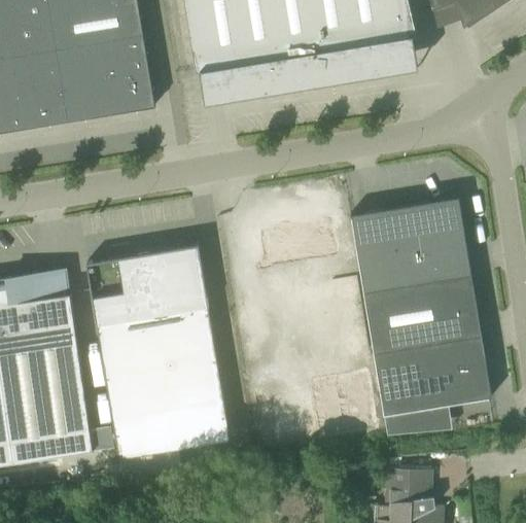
[(0,0),(0,134),(155,108),(137,0),(0,0)]
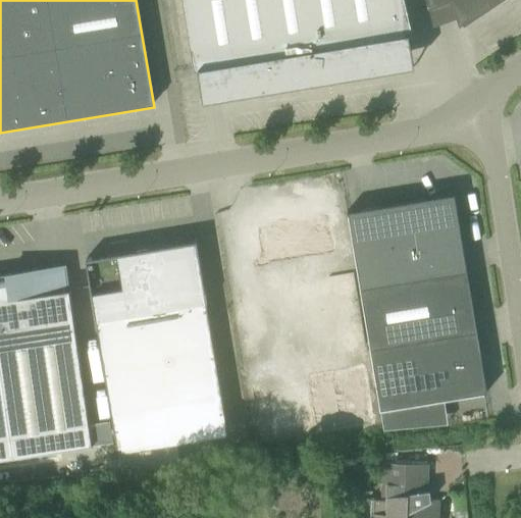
[(421,67),(404,0),(181,0),(194,72),(197,72),(202,104),(421,67)]
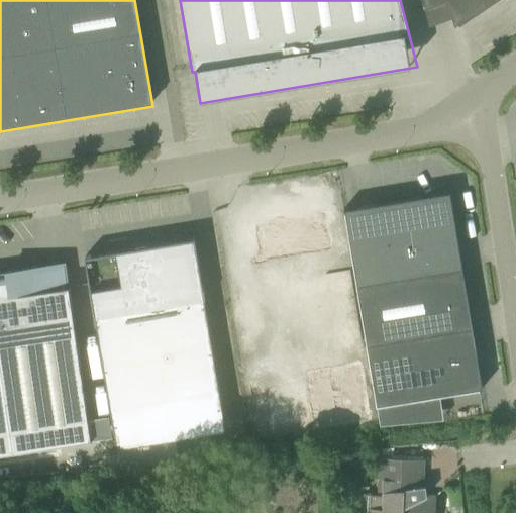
[(421,0),(426,16),(440,6),(455,28),(458,26),(459,27),(501,0),(421,0)]
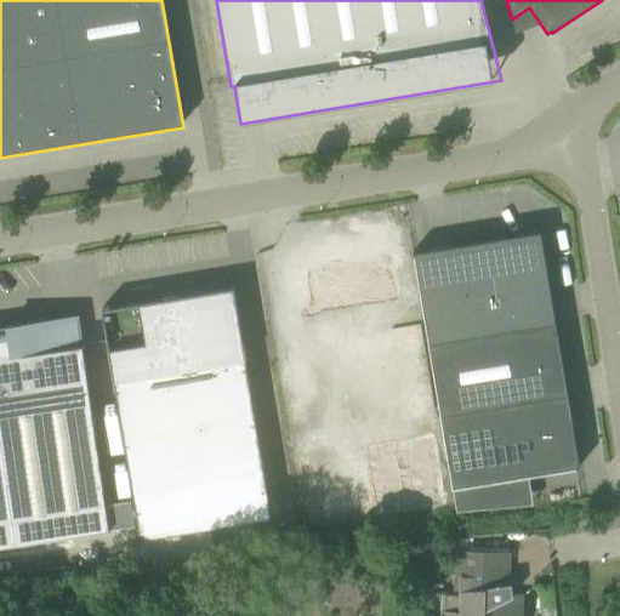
[(410,256),(410,260),(414,258),(453,491),(578,471),(578,474),(581,473),(580,468),(579,468),(542,254),(522,239),(416,257),(415,255),(410,256)]
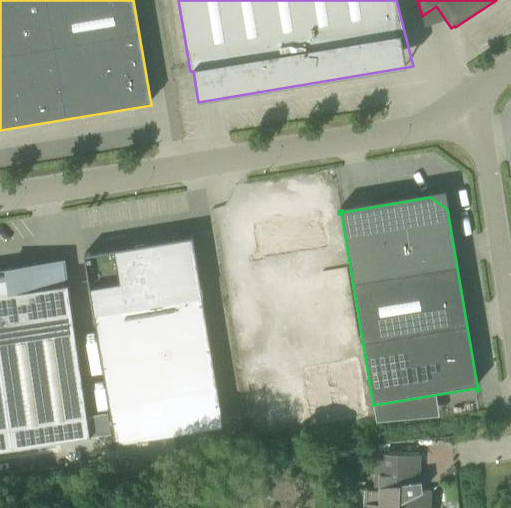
[(327,250),(321,214),(319,214),(320,219),(255,229),(260,260),(258,260),(258,261),(327,250)]
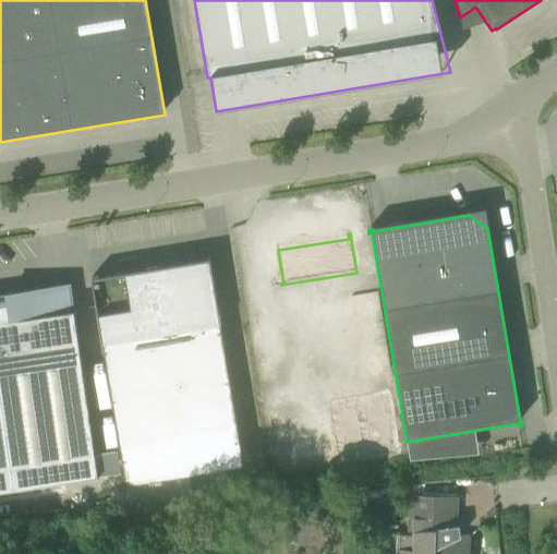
[(210,262),(92,281),(126,492),(202,480),(198,458),(241,452),(210,262)]
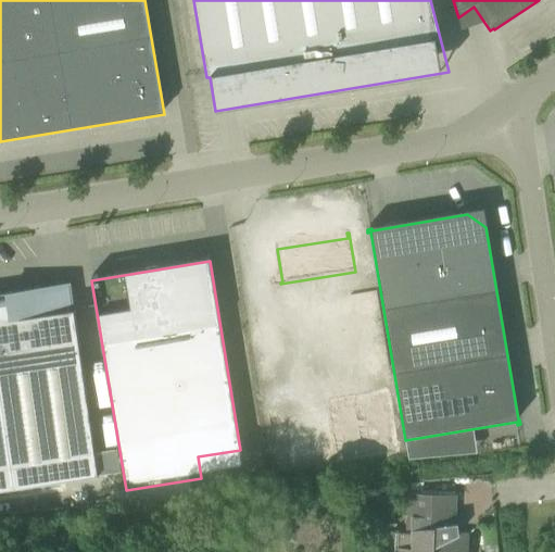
[(0,492),(98,478),(74,312),(43,316),(40,291),(0,297),(0,492)]
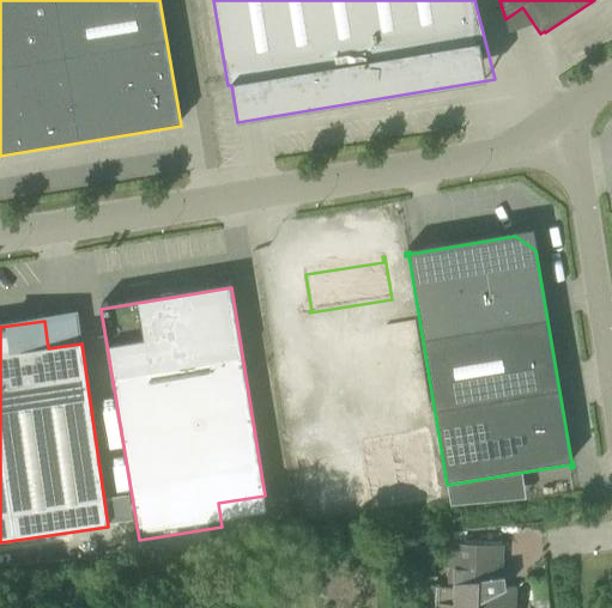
[(434,500),(424,442),(365,451),(375,510),(434,500)]
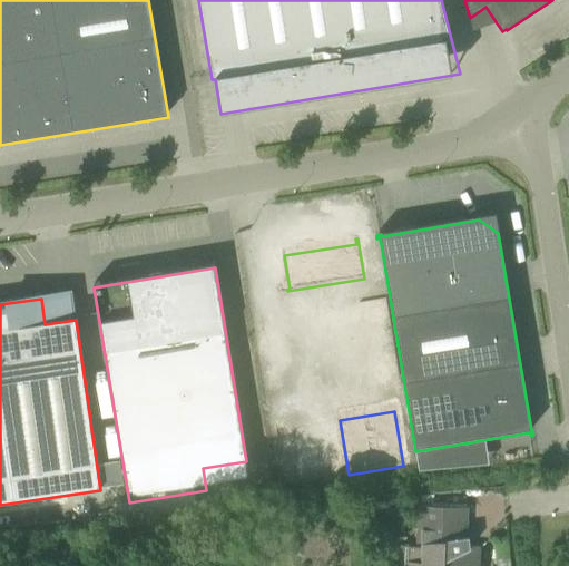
[(405,548),(404,565),(479,565),(480,552),(467,550),(467,542),(469,540),(469,539),(467,540),(468,510),(419,508),(418,548),(405,548)]
